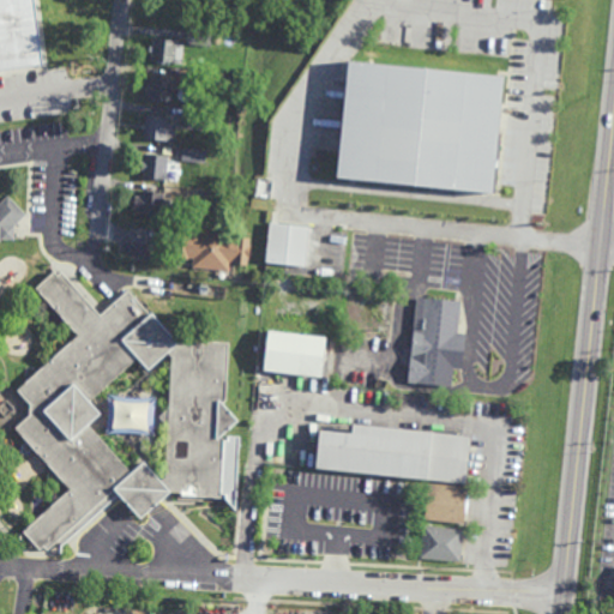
[(34,0),(42,65),(0,70),(0,0),(34,0)]
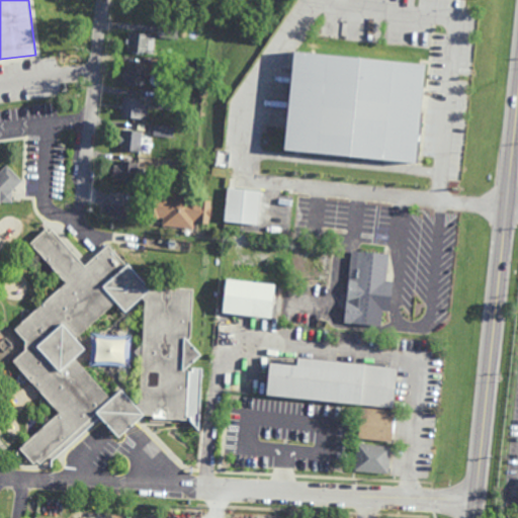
[(177,37),(156,35),(157,25),(178,27),(177,37)]
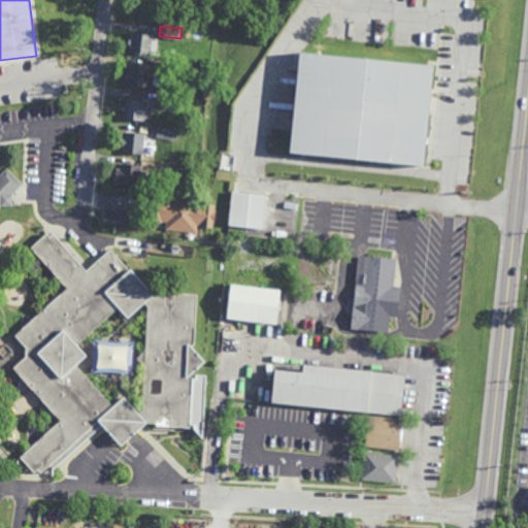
[(156,54),(131,52),(132,43),(129,43),(129,39),(132,39),(133,32),(152,33),(151,37),(157,37),(156,54)]
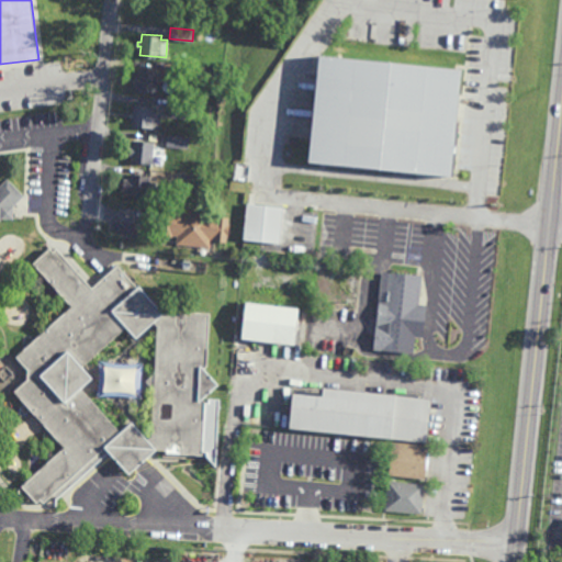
[(305,163),(315,58),(459,72),(448,177),(305,163)]
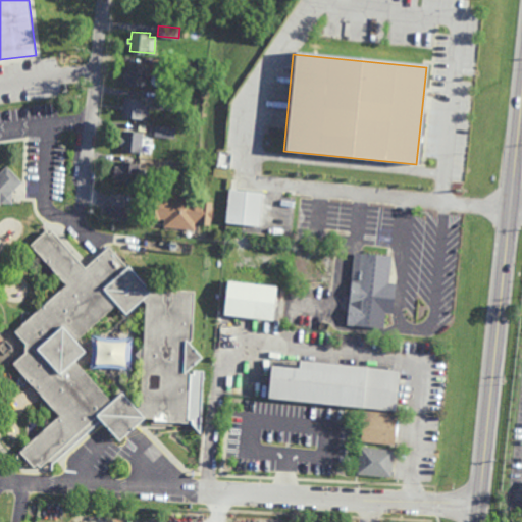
[(184,69),(174,68),(175,61),(185,62),(184,69)]
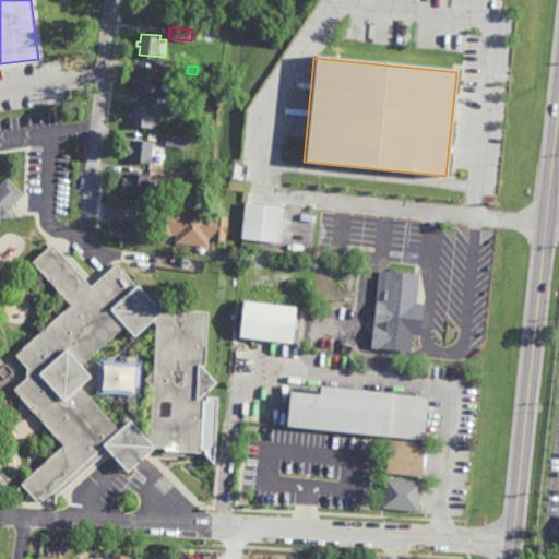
[(154,92),(134,90),(135,83),(131,83),(132,74),(137,75),(138,68),(156,70),(154,92)]
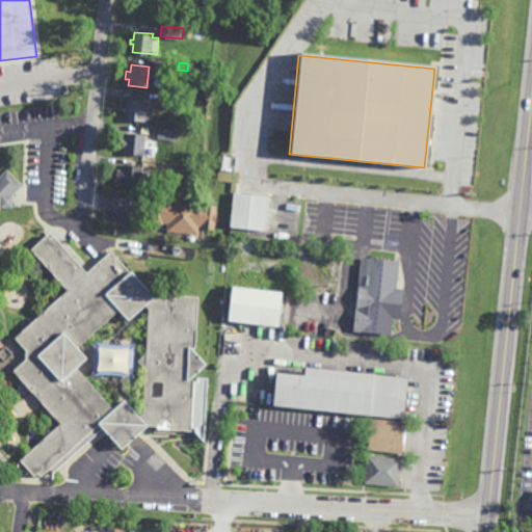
[(184,110),(160,108),(161,95),(185,97),(184,110)]
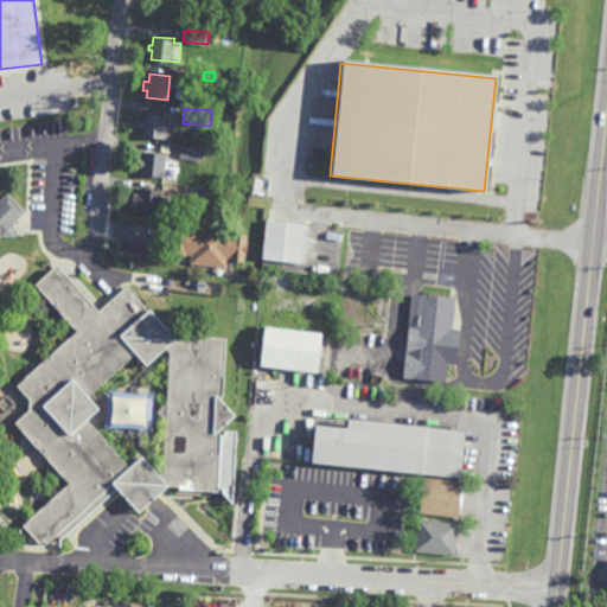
[(171,139),(142,136),(145,113),(166,115),(165,121),(173,122),(171,139)]
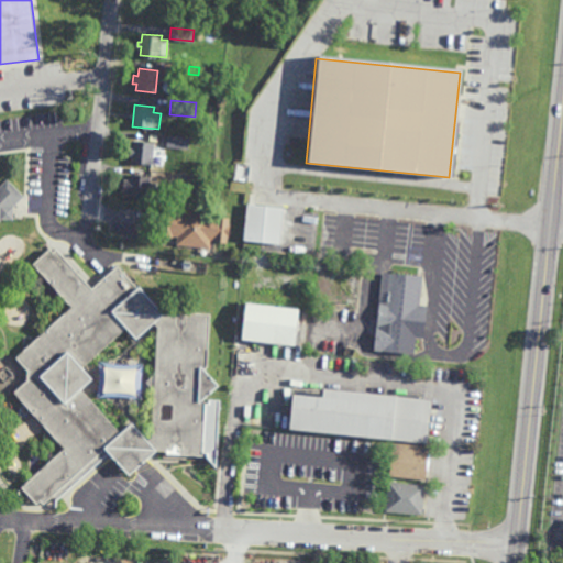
[(186,148),(164,145),(166,135),(188,138),(186,148)]
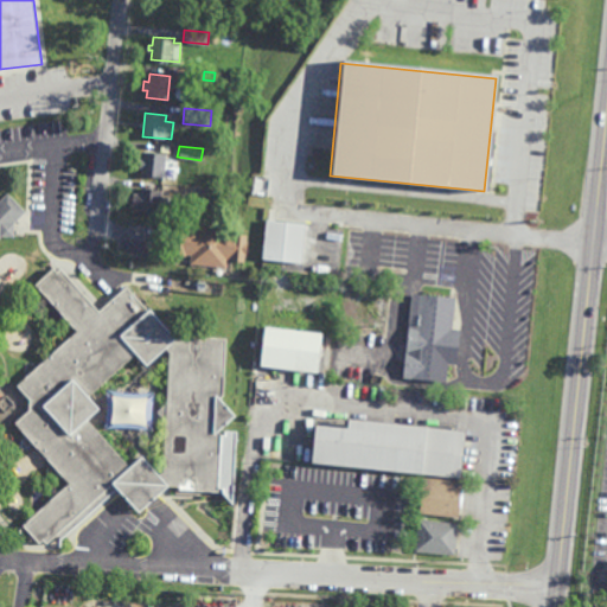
[(163,177),(142,174),(142,168),(140,167),(141,159),(144,159),(145,152),(164,154),(163,177)]
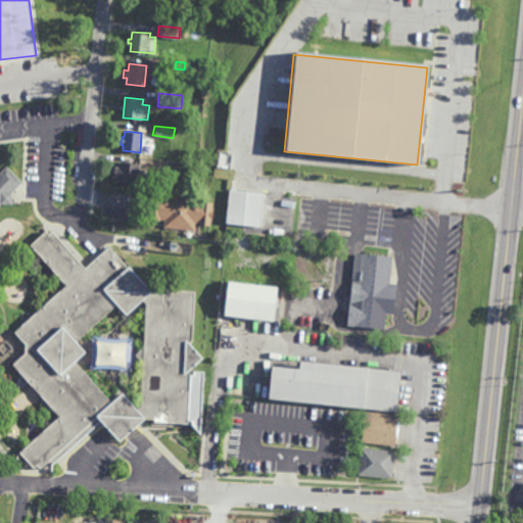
[(138,163),(138,169),(144,170),(144,177),(139,177),(139,184),(119,182),(120,177),(114,177),(115,167),(121,168),(121,162),(138,163)]
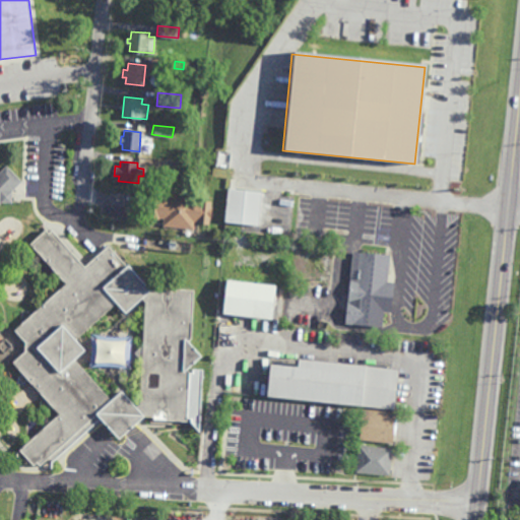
[(0,204),(0,172),(7,166),(22,182),(12,191),(12,202),(1,203),(0,204)]
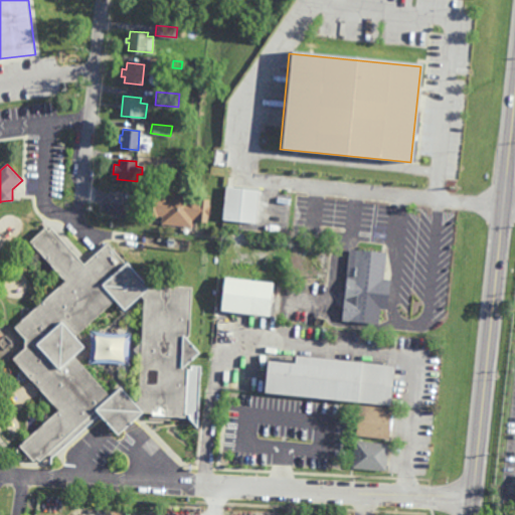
[(254,222),(221,219),(224,186),(258,189),(254,222)]
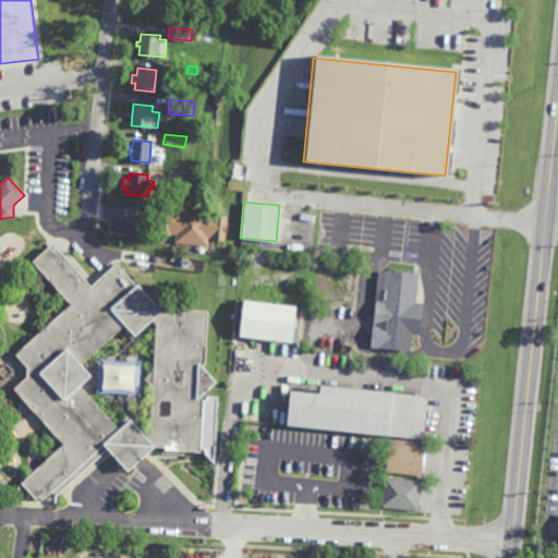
[(209,215),(214,216),(214,215),(226,216),(226,223),(227,223),(226,233),(225,233),(223,241),(211,240),(211,238),(207,238),(206,245),(173,242),(173,234),(157,233),(158,226),(157,226),(157,217),(159,217),(160,208),(172,209),(172,210),(177,211),(177,207),(209,210),(209,215)]
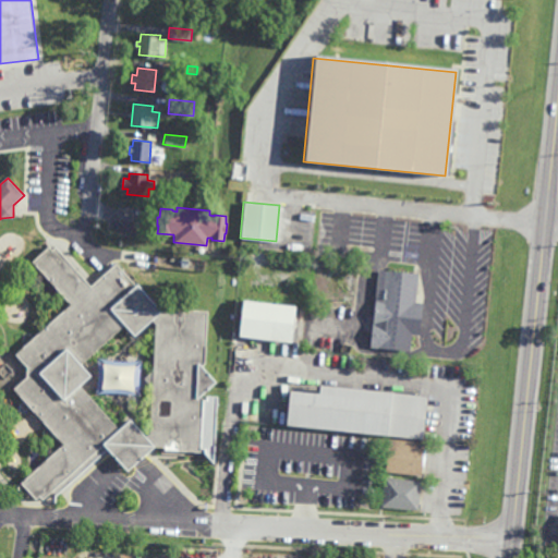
[(52,251),(56,247),(92,288),(117,264),(128,276),(132,281),(137,287),(138,284),(162,313),(169,313),(170,310),(206,312),(205,338),(204,363),(199,367),(214,383),(198,397),(202,401),(205,401),(205,397),(216,397),(215,431),(213,464),(205,457),(203,455),(203,450),(199,450),(199,453),(162,451),(162,448),(160,448),(156,448),(153,448),(145,455),(134,465),(128,471),(122,464),(111,452),(108,450),(60,494),(56,497),(56,496),(52,492),(43,501),(39,498),(36,500),(35,500),(24,487),(22,484),(28,477),(59,450),(63,446),(57,438),(44,423),(34,412),(21,397),(14,390),(15,389),(26,378),(27,367),(16,354),(31,341),(32,341),(57,317),(71,304),(64,298),(38,268),(33,262),(49,247),(52,251)]
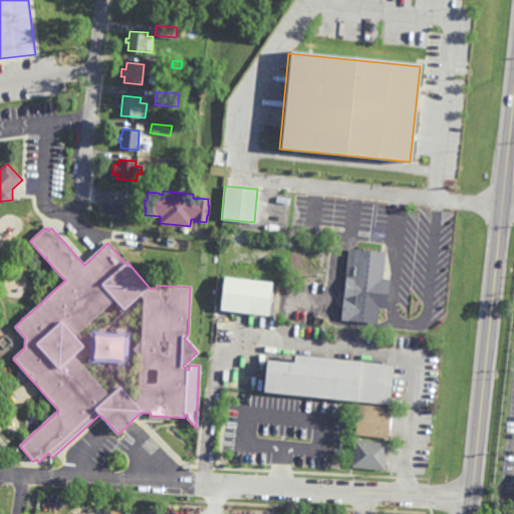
[(387,309),(378,308),(377,324),(340,320),(342,298),(349,299),(355,249),(384,252),(382,278),(390,279),(387,309)]
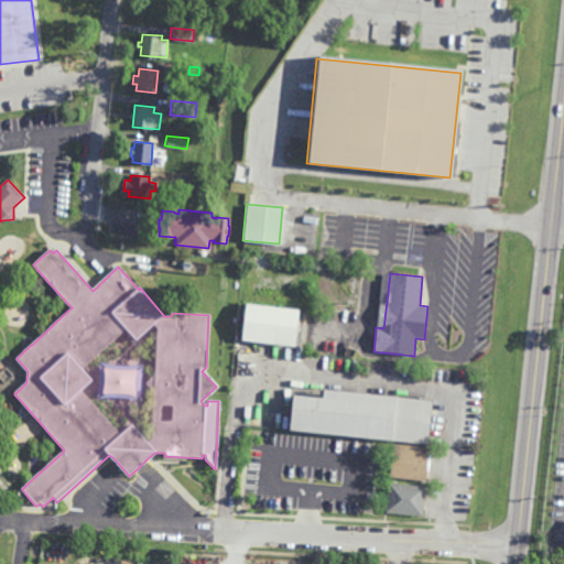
[(293,347),(240,340),(243,304),(297,311),(293,347)]
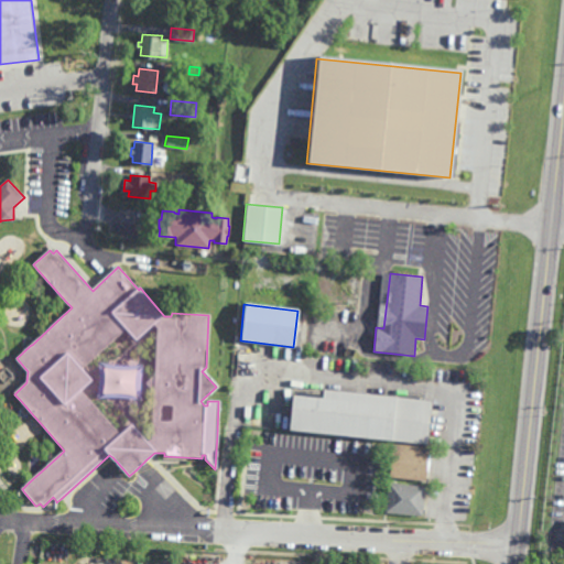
[(432,402),(427,446),(288,432),(292,397),(322,400),(323,391),(432,402)]
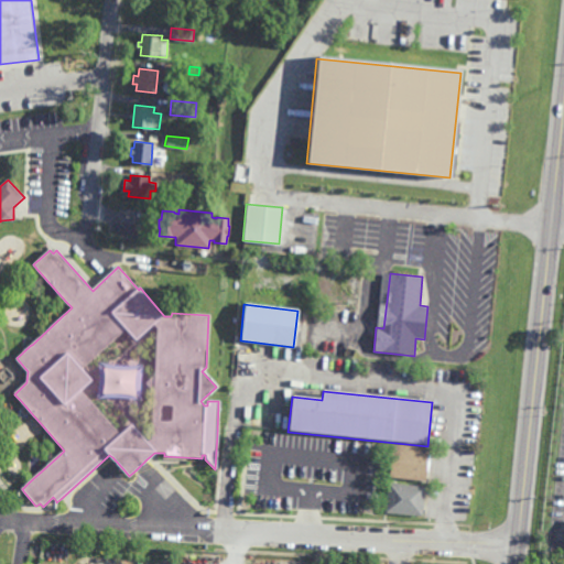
[(390,479),(393,447),(431,451),(427,483),(390,479)]
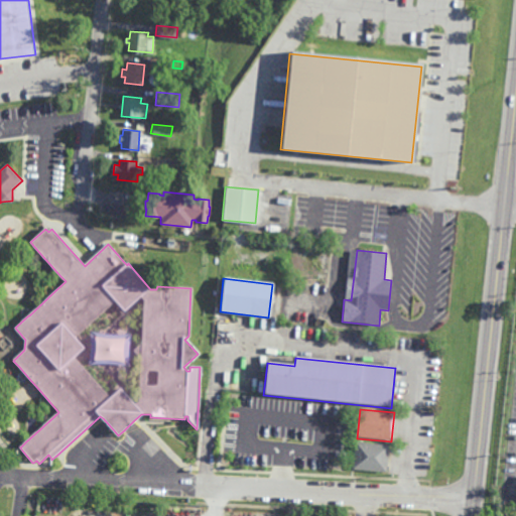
[(386,473),(353,470),(355,443),(389,446),(386,473)]
